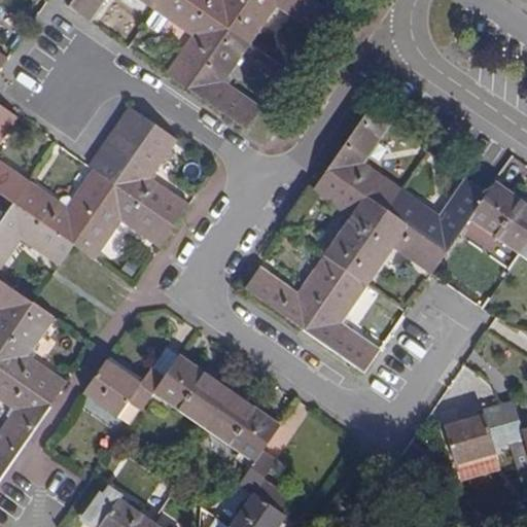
[(104,0),(141,0),(154,8),(160,0),(70,0),(67,4),(91,21),(104,0)]
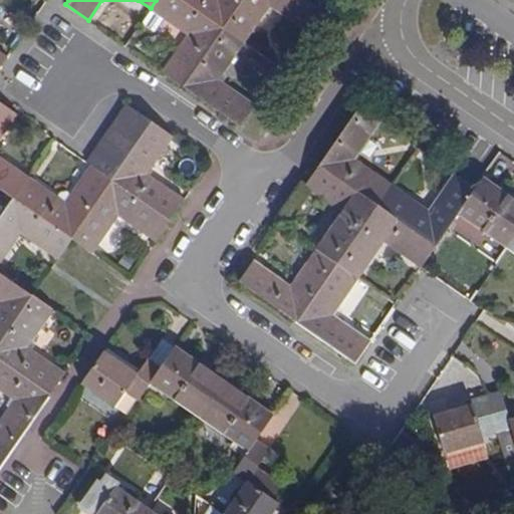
[(187,34),(162,70),(182,84),(222,27),(183,0),(156,0),(151,8),(163,17),(187,34)]
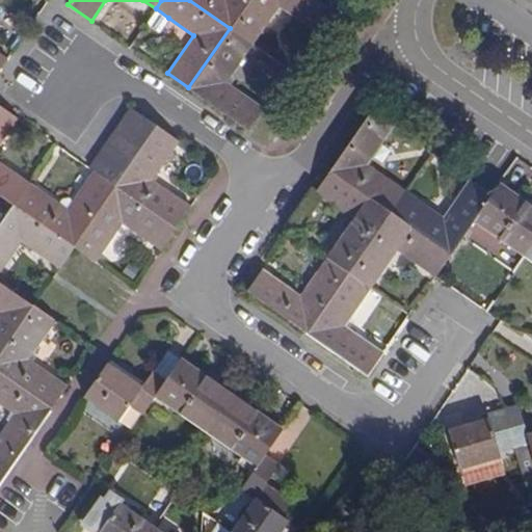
[(189,0),(230,28),(249,0),(189,0)]
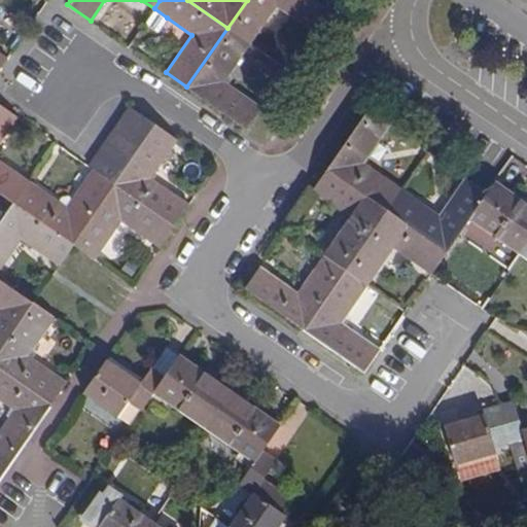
[(277,5),(314,32),(328,10),(314,0),(247,0),(227,28),(250,43),(277,5)]
